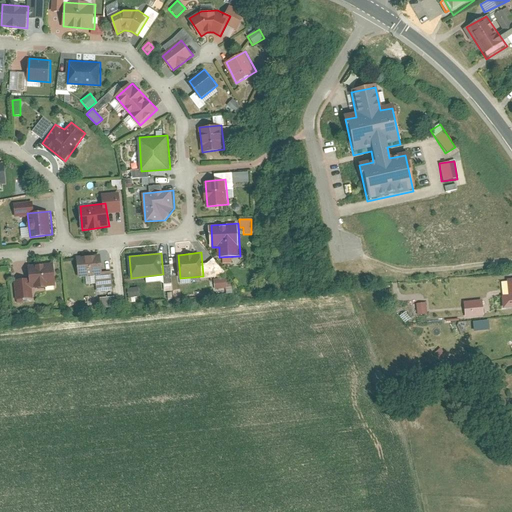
[(102,254),(78,256),(79,276),(104,274),(102,254)]
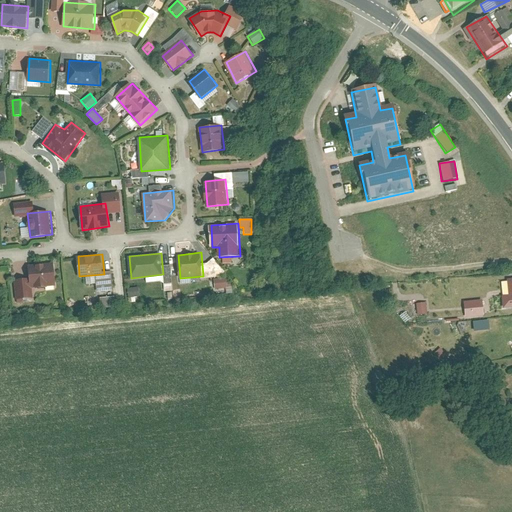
[(54,263),(30,265),(32,288),(57,285),(54,263)]
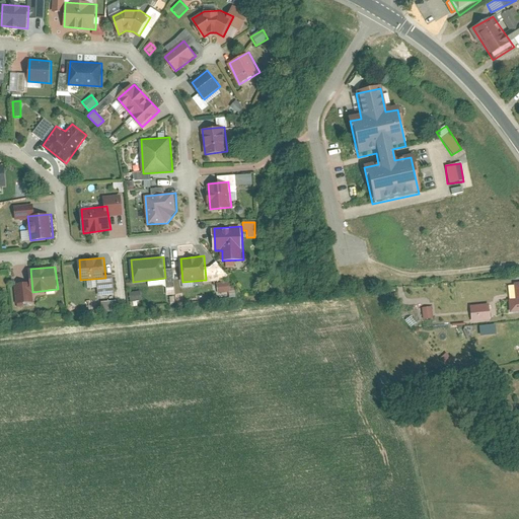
[(216,283),(216,293),(228,293),(228,283),(216,283)]
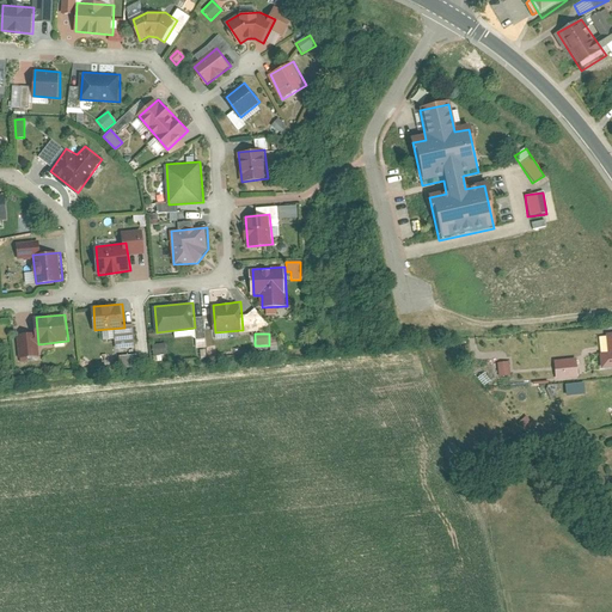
[(600,368),(611,367),(611,335),(605,335),(606,354),(600,354),(600,368)]
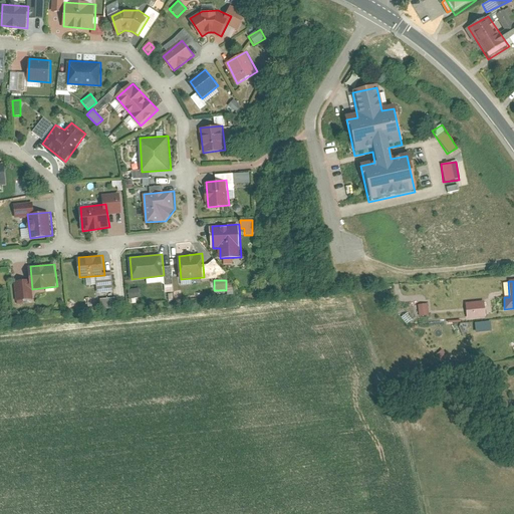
[(139,298),(139,289),(127,289),(127,298),(139,298)]
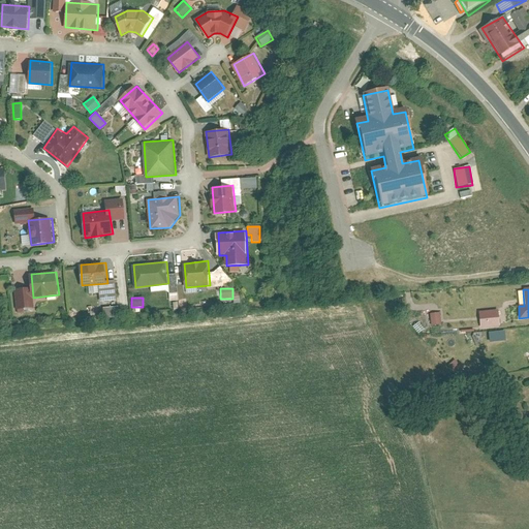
[(117,307),(101,308),(102,317),(118,316),(117,307)]
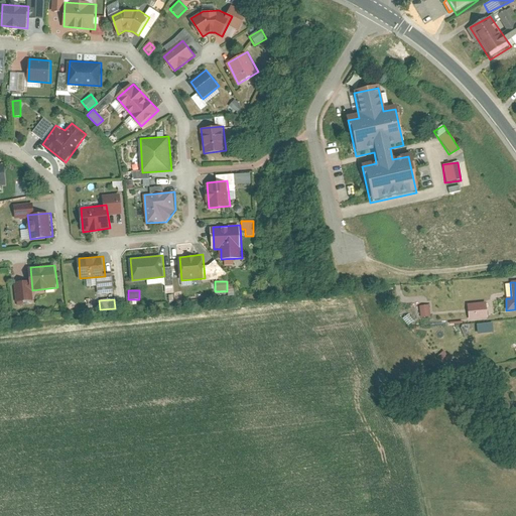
[(486,302),(466,303),(467,320),(486,319),(486,302)]
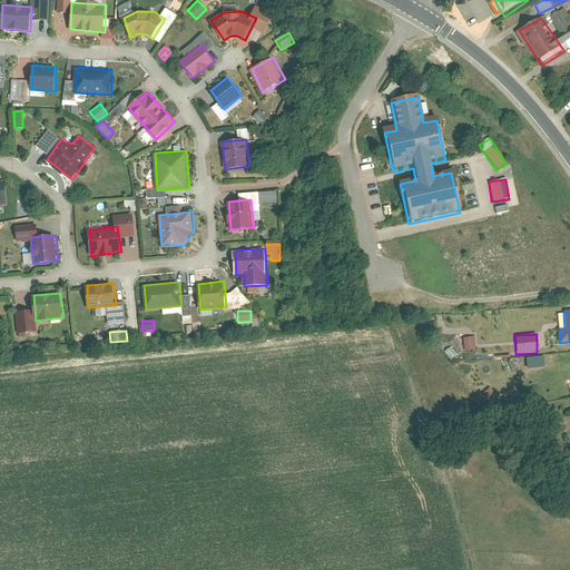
[(473,336),(463,337),(464,351),(474,350),(473,336)]
